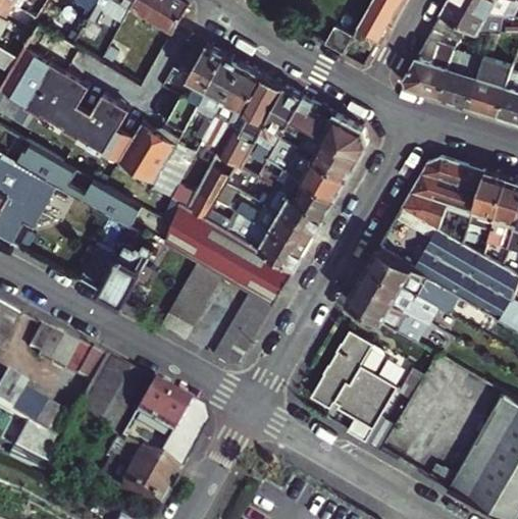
[(0,16),(6,6),(33,21),(37,15),(20,6),(16,4),(18,0),(0,0),(0,16)]
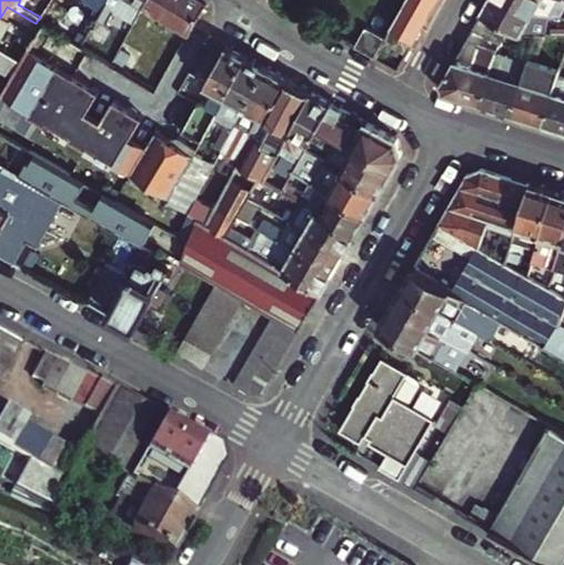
[(29,0),(26,0),(22,7),(40,17),(44,9),(29,0)]
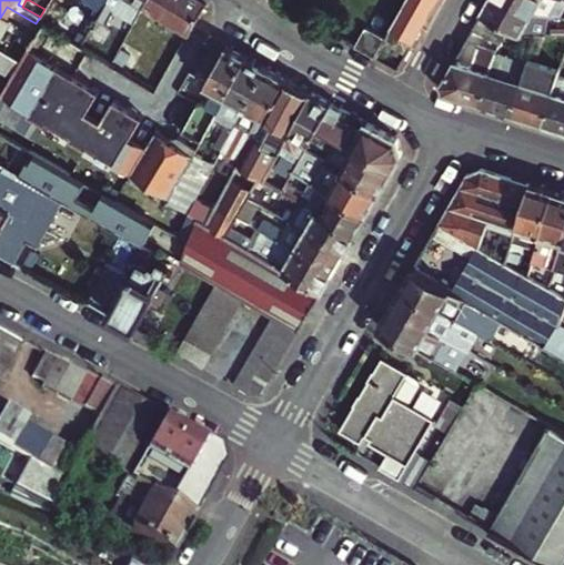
[(80,0),(79,3),(92,11),(89,18),(96,21),(107,0),(80,0)]
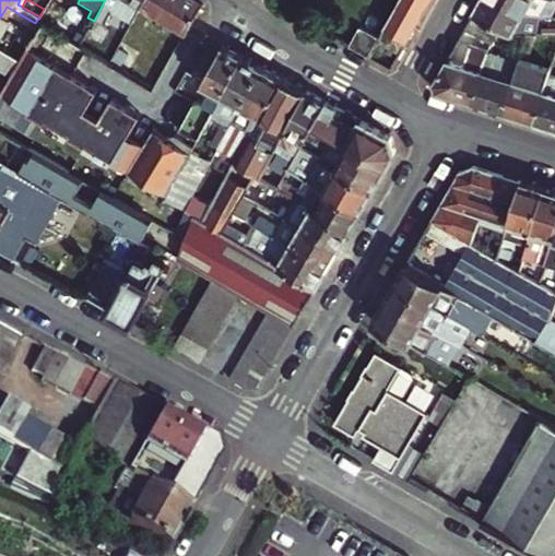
[(145,0),(105,0),(94,21),(99,24),(103,19),(106,21),(110,13),(131,26),(140,11),(145,0)]
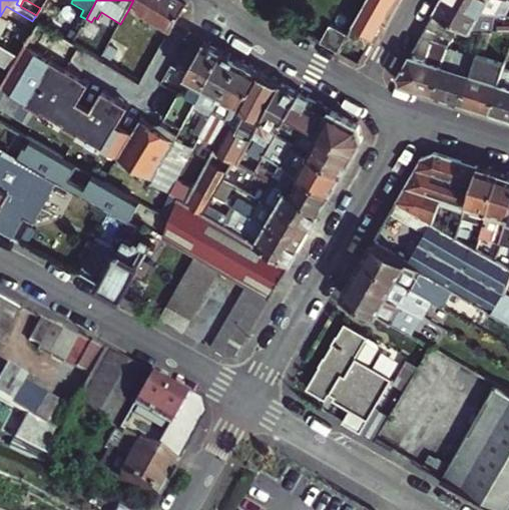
[(171,0),(133,0),(128,10),(167,34),(183,7),(171,0)]
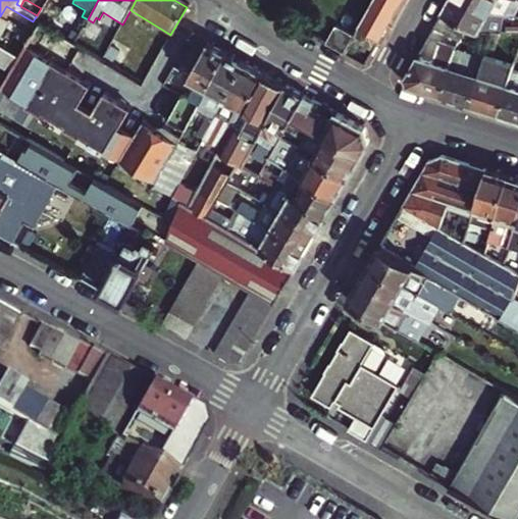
[(371,0),(370,2),(392,14),(400,0),(371,0)]
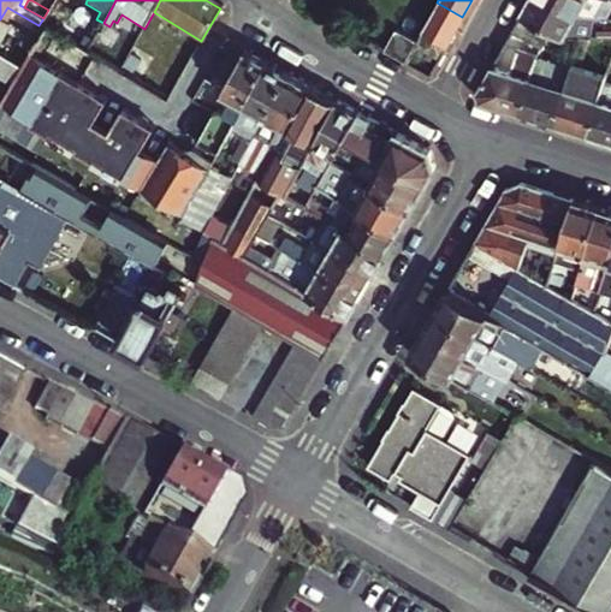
[(610,18),(588,17),(574,16),(573,16),(543,0),(526,0),(518,16),(528,21),(544,30),(561,39),(579,39),(610,40),(610,18)]
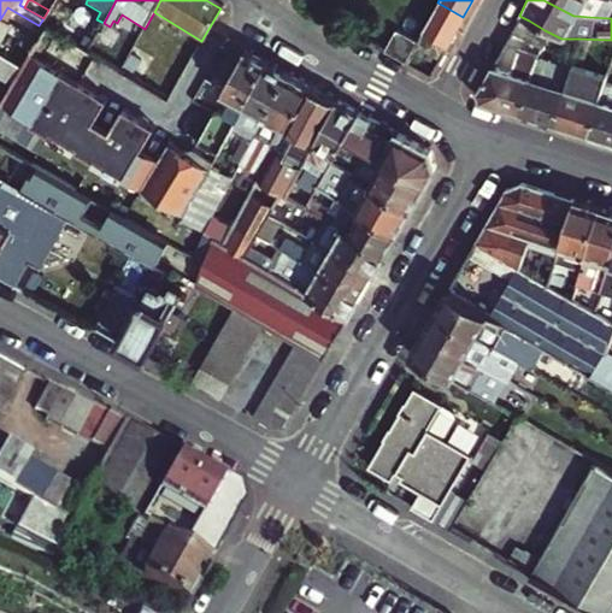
[(543,0),(574,16),(575,16),(583,0),(543,0)]
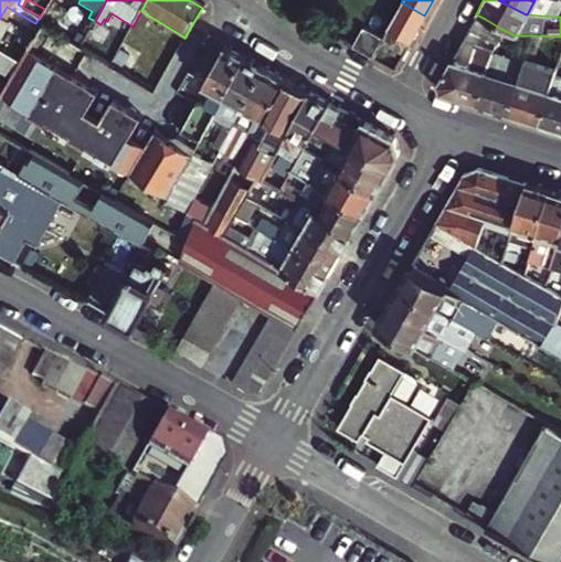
[(535,0),(527,14),(540,16),(549,0),(535,0)]
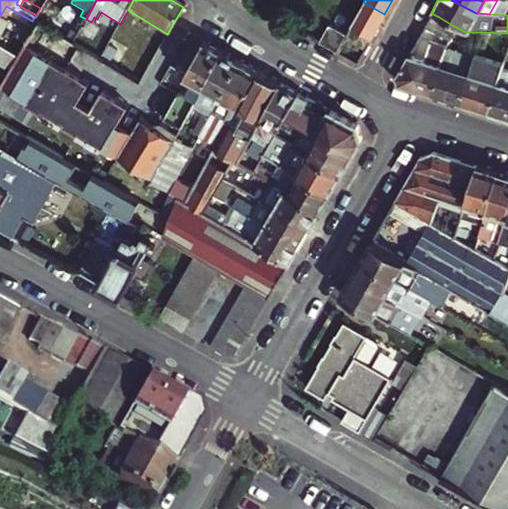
[(348,28),(369,40),(384,14),(363,2),(348,28)]
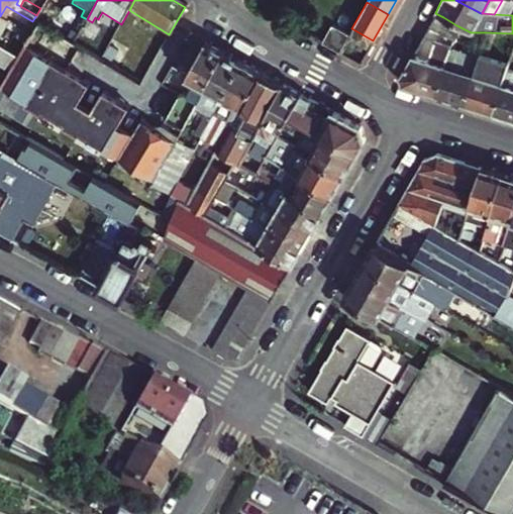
[(428,25),(436,30),(443,17),(435,13),(428,25)]
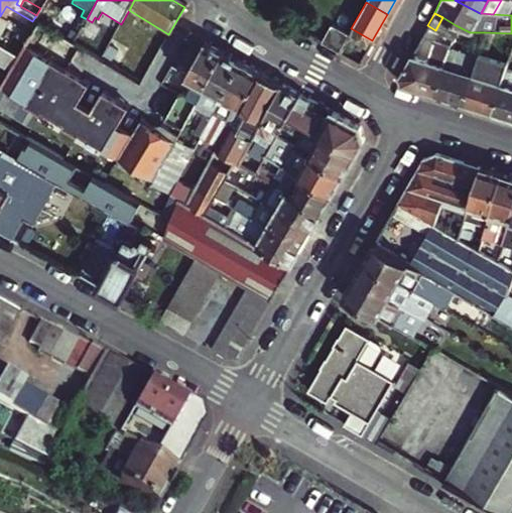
[(0,35),(9,21),(0,16),(0,35)]
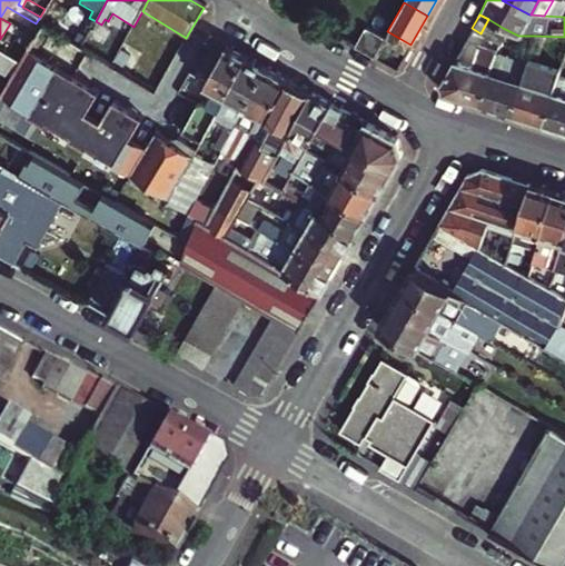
[(462,46),(494,57),(503,28),(488,19),(481,33),(472,28),(462,46)]
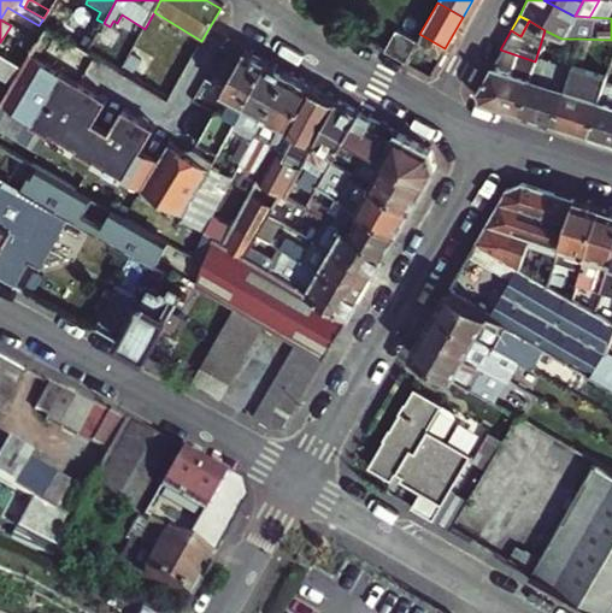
[(381,53),(401,65),(413,45),(392,33),(381,53)]
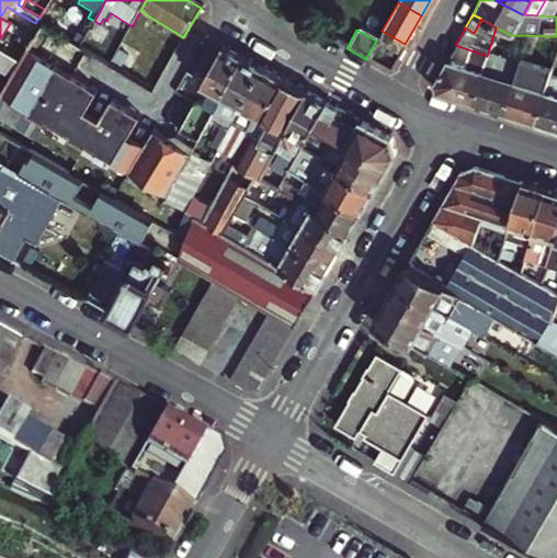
[(365,59),(389,72),(405,44),(382,31),(376,41),(365,59)]
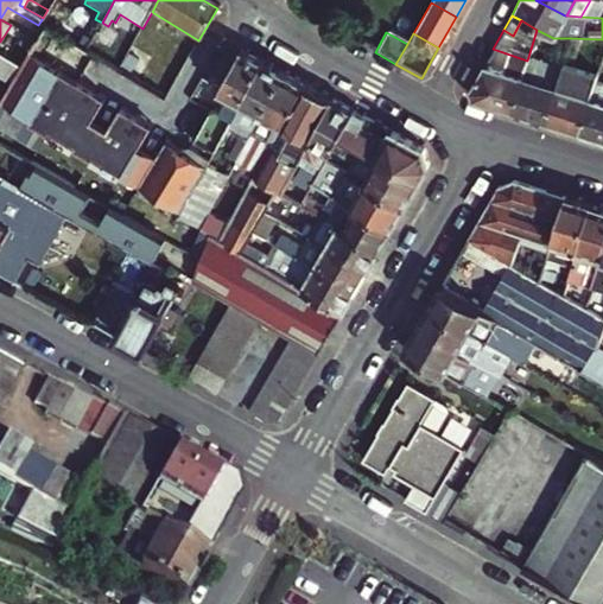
[(520,80),(525,65),(490,53),(482,68),(520,80)]
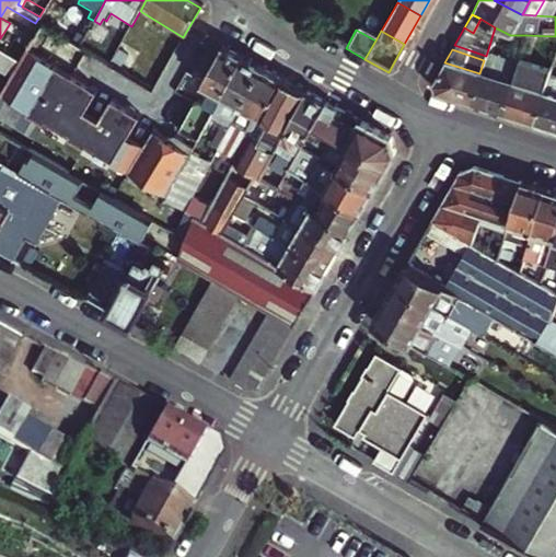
[(497,64),(513,69),(519,55),(501,49),(497,64)]
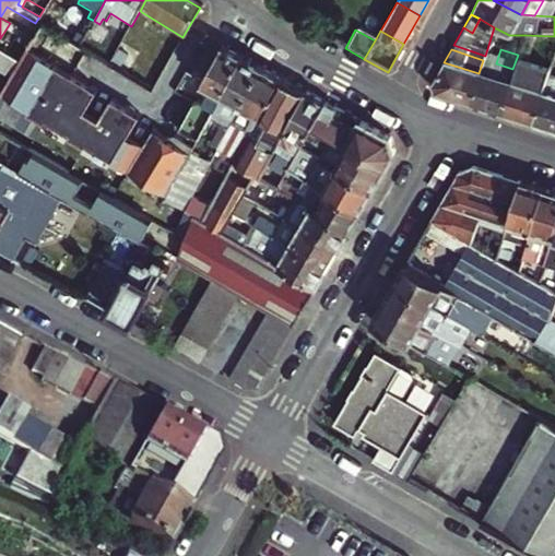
[(0,71),(11,78),(20,62),(0,50),(0,71)]
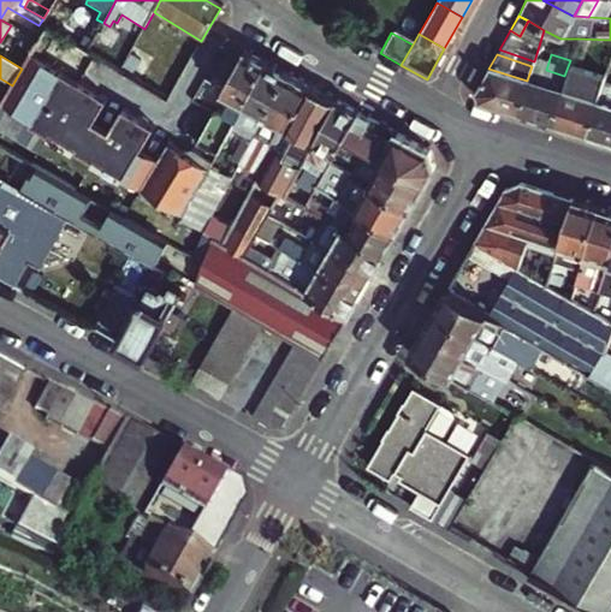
[(78,84),(29,55),(22,69),(12,85),(0,106),(0,107),(30,124),(28,126),(47,138),(48,135),(78,84)]
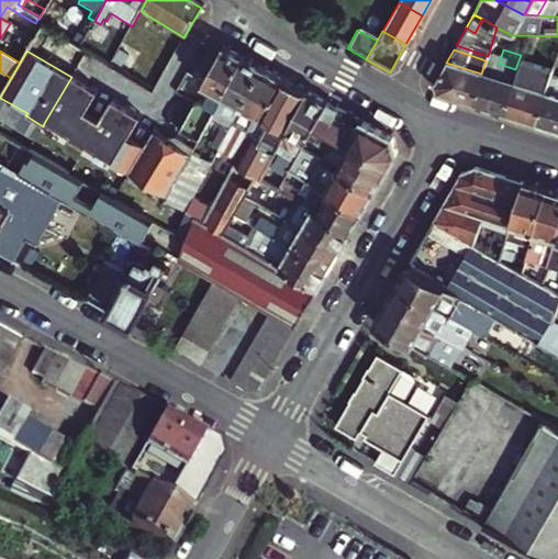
[(198,142),(213,115),(241,69),(245,62),(225,51),(202,89),(212,94),(205,107),(201,104),(193,103),(178,132),(198,142)]
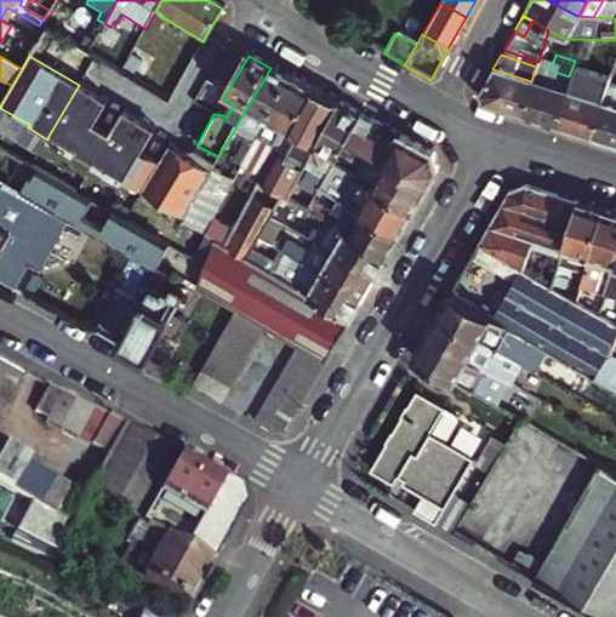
[(266,76),(235,127),(251,136),(243,149),(249,153),(291,80),(271,68),(266,76)]
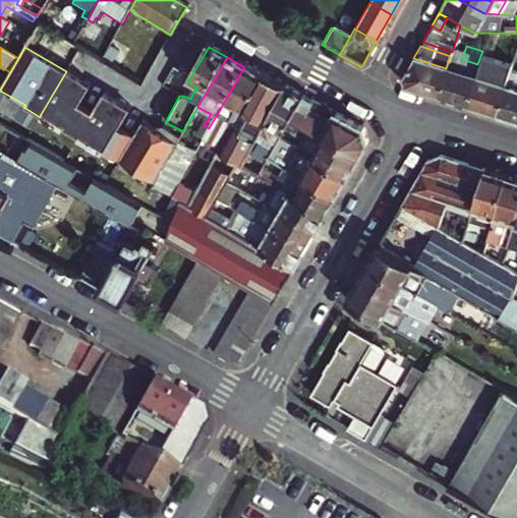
[(403,88),(436,98),(446,68),(413,58),(400,81),(403,88)]
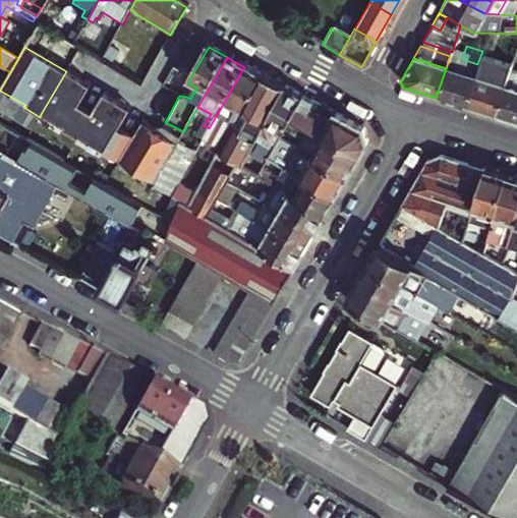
[(215,132),(226,138),(263,77),(244,67),(209,128),(202,139),(208,144),(215,132)]
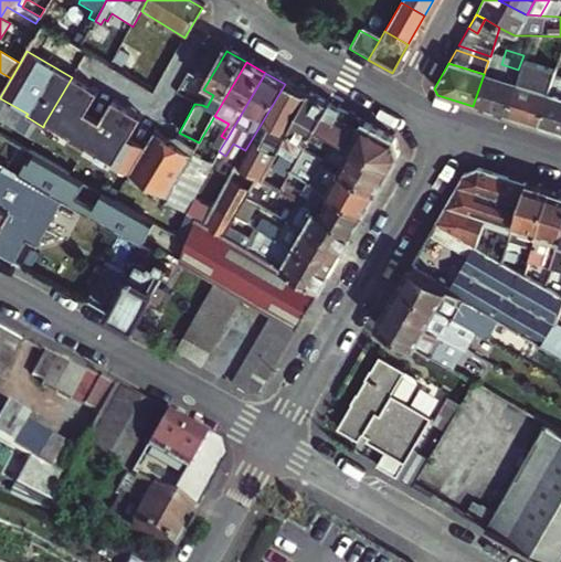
[(473,106),(506,117),(516,85),(484,74),(473,106)]
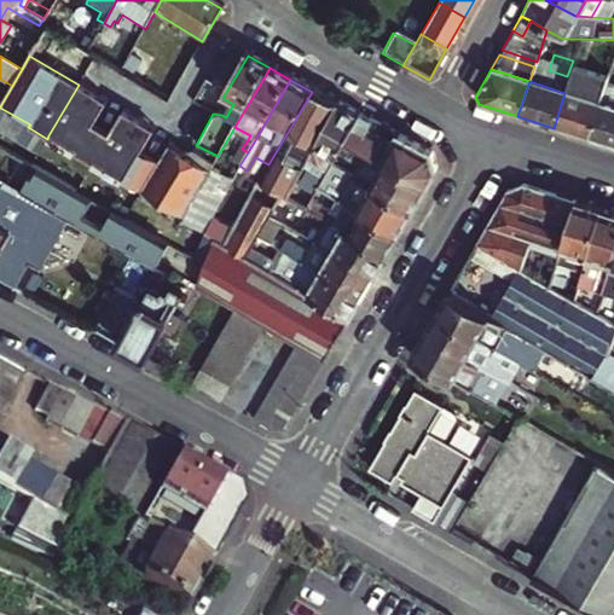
[(79,85),(48,135),(75,151),(73,155),(91,166),(93,163),(110,134),(94,126),(108,103),(79,85)]
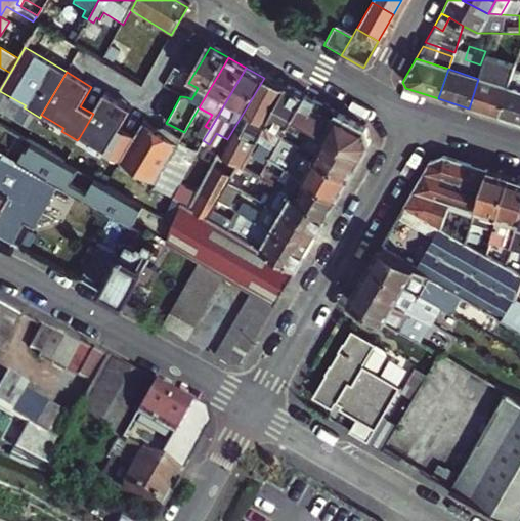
[(199,264),(222,277),(251,296),(272,309),(295,272),(206,221),(210,214),(217,203),(226,186),(237,169),(240,170),(247,158),(250,153),(287,90),(264,78),(227,139),(186,209),(180,205),(163,243),(199,264)]
